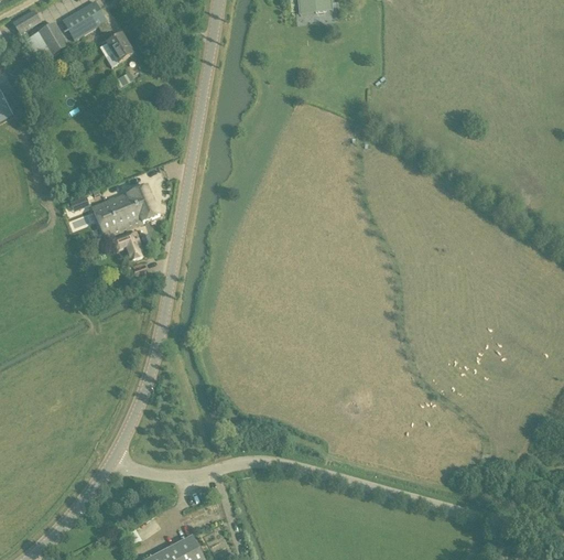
[(75,40),(98,25),(108,41),(100,46),(111,65),(118,61),(119,62),(134,53),(122,32),(116,36),(106,20),(107,20),(95,0),(62,19),(75,40)]
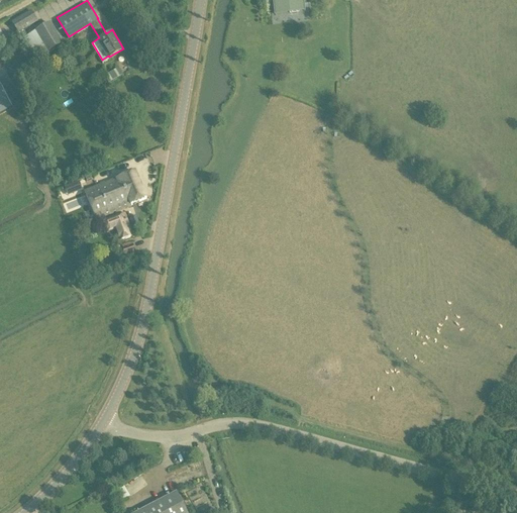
[(277,0),(278,4),(289,3),(290,9),(300,8),(299,2),(304,1),(304,0),(277,0)]
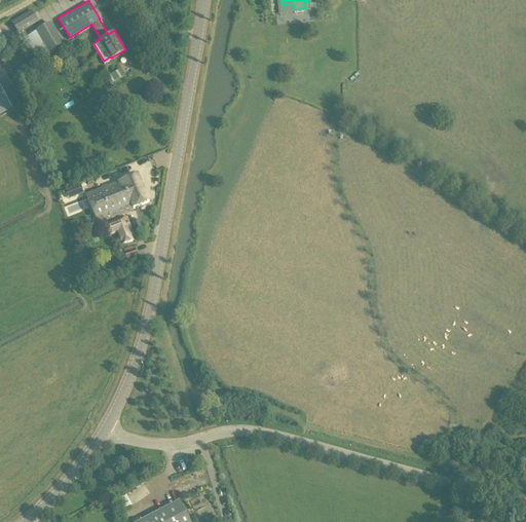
[(37,21),(31,9),(11,19),(19,31),(37,21)]
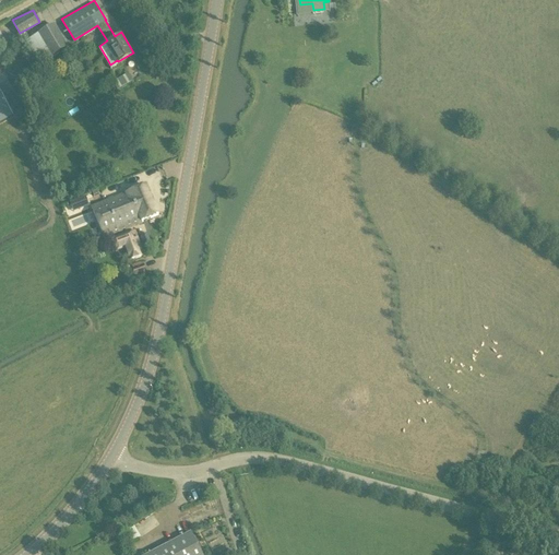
[(68,45),(55,21),(24,39),(37,62),(68,45)]
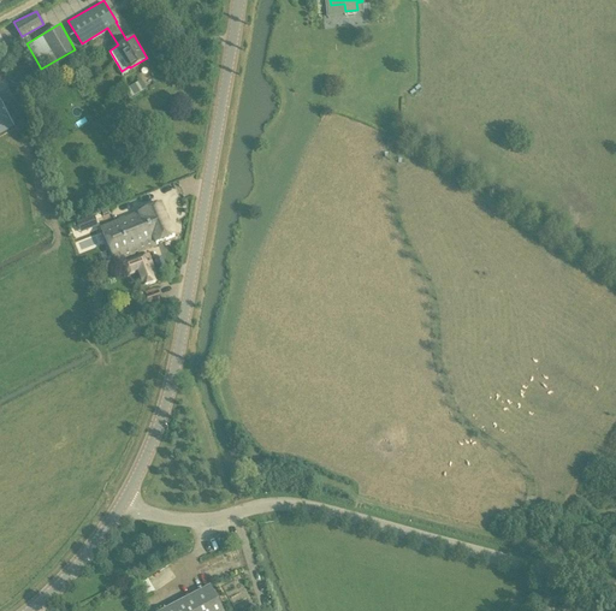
[(141,78),(124,88),(129,96),(146,87),(141,78)]
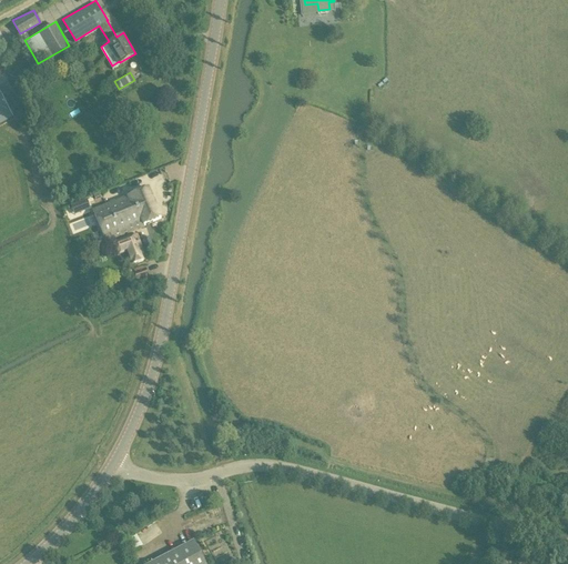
[(92,207),(105,239),(143,223),(143,222),(161,214),(149,185),(127,194),(124,195),(92,207)]
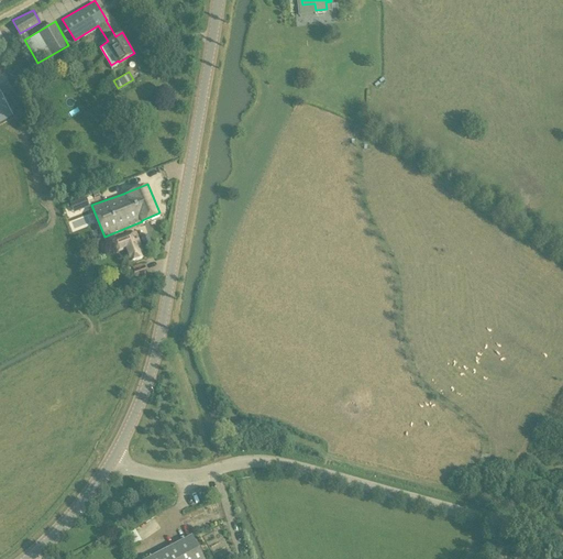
[(131,259),(145,253),(136,229),(112,239),(117,251),(127,248),(131,259)]
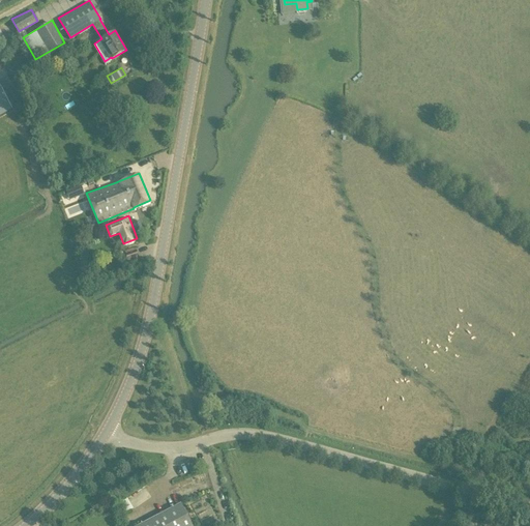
[(141,221),(134,223),(137,232),(144,230),(141,221)]
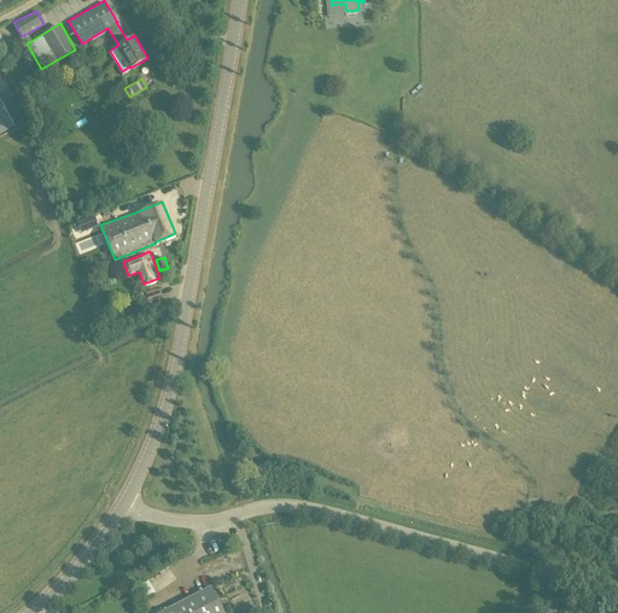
[(155,287),(146,290),(146,293),(145,293),(149,304),(151,304),(151,307),(161,304),(159,301),(162,301),(158,290),(156,290),(155,287)]
